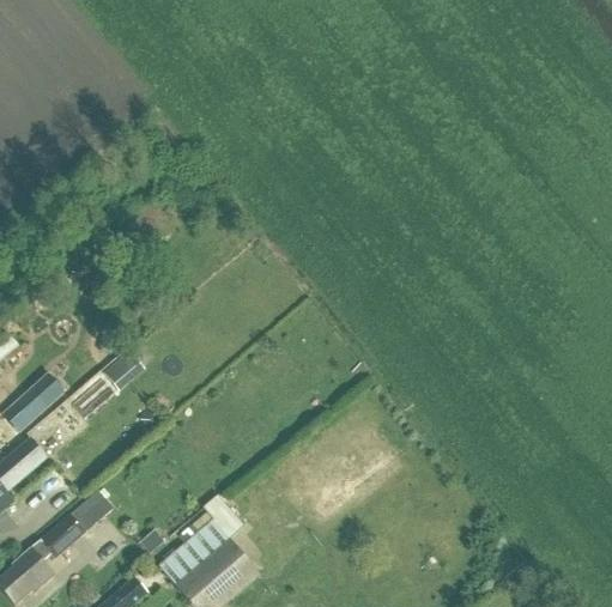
[(20,348),(11,337),(0,345),(0,364),(20,348)]
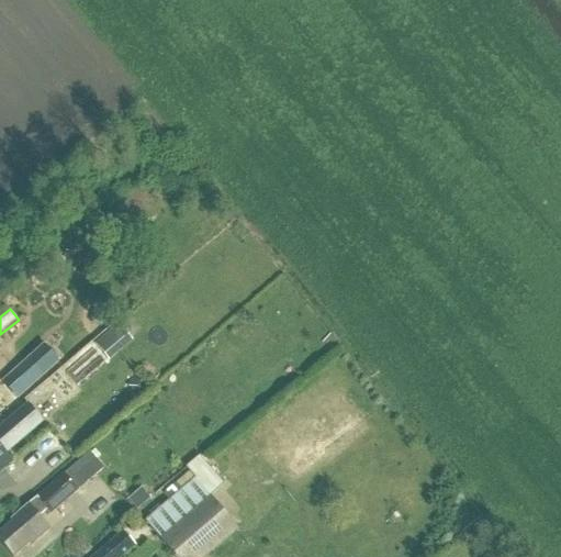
[(134,335),(119,318),(94,338),(110,356),(134,335)]
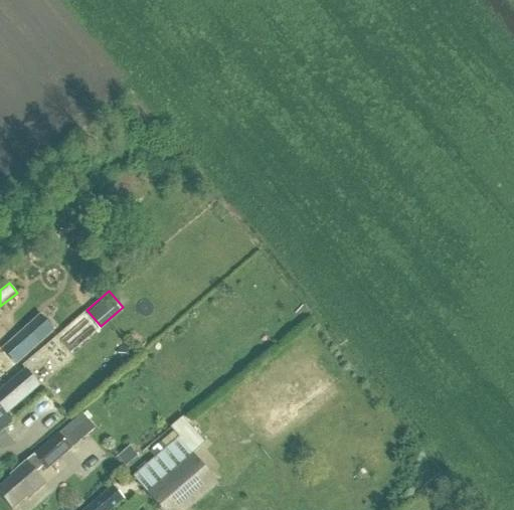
[(39,313),(1,346),(15,361),(52,328),(39,313)]
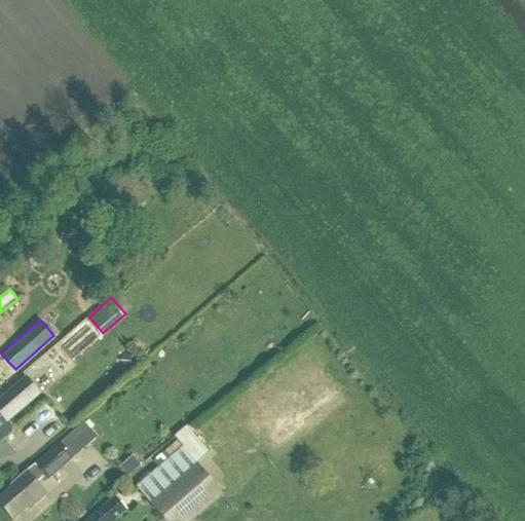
[(0,439),(5,436),(0,430),(0,426),(30,401),(29,399),(41,387),(28,372),(0,396),(0,439)]
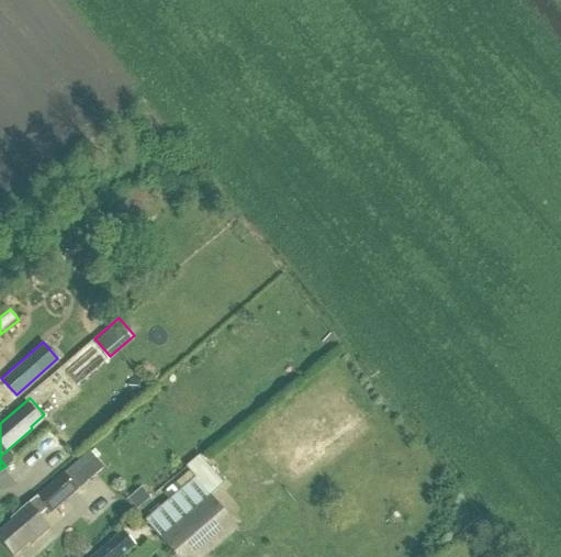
[(215,485),(228,472),(203,446),(190,458),(215,485)]
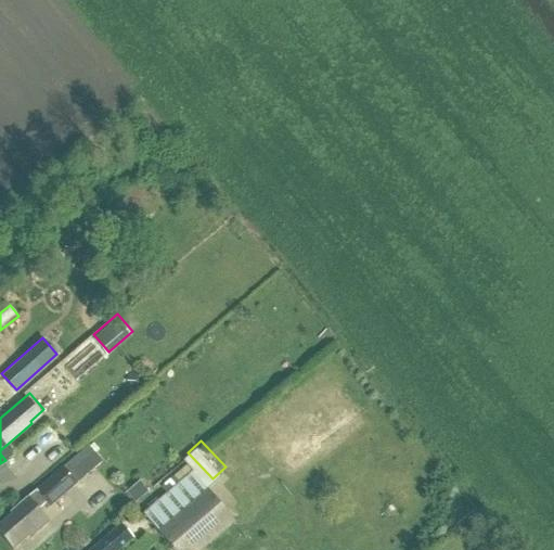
[(99,458),(87,445),(64,464),(10,509),(12,512),(0,523),(0,531),(14,548),(28,536),(30,536),(50,520),(40,508),(48,501),(50,504),(78,481),(75,477),(99,458)]
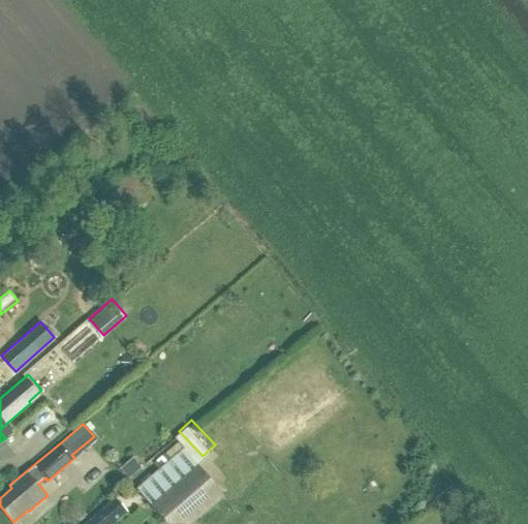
[(136,487),(167,523),(186,523),(222,494),(184,448),(136,487)]
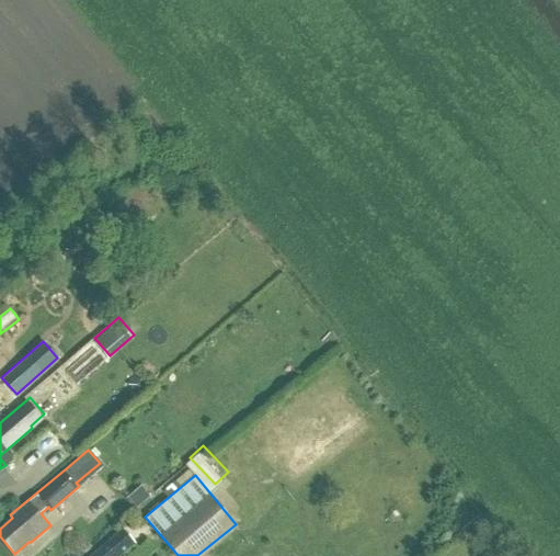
[(151,499),(153,480),(136,479),(135,498),(151,499)]
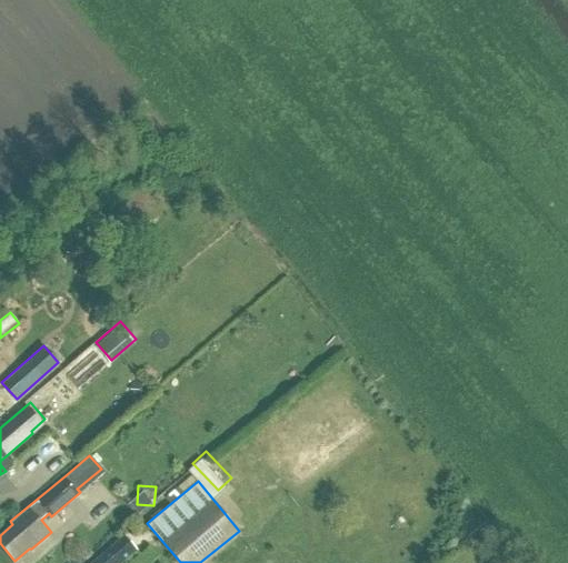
[(126,534),(90,562),(119,562),(138,548),(126,534)]
